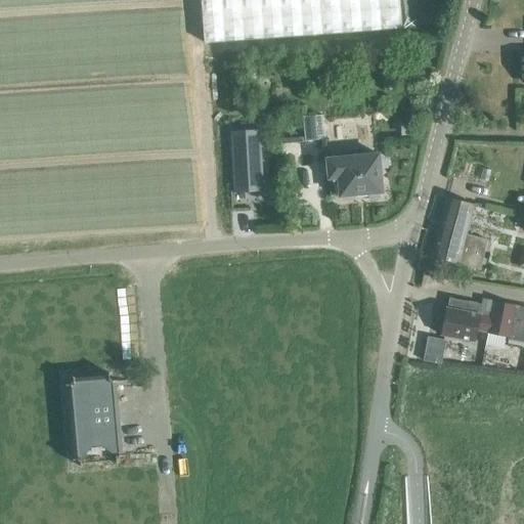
[(200,0),(204,42),(224,40),(401,28),(398,0),(200,0)]
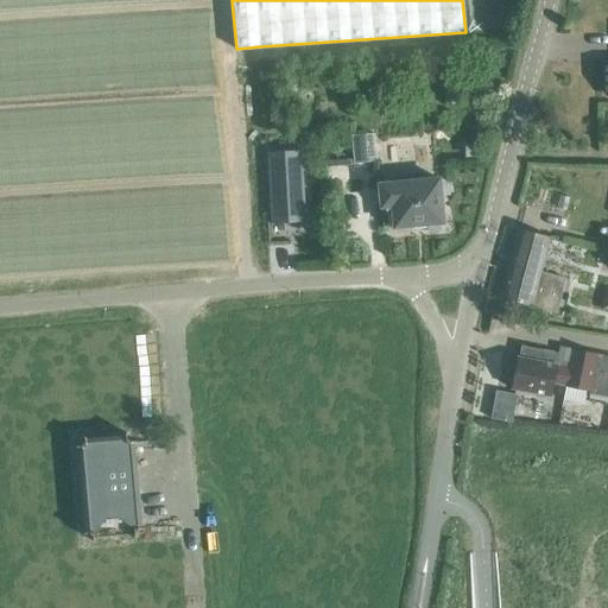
[(353,164),(367,163),(363,134),(350,135),(353,164)]
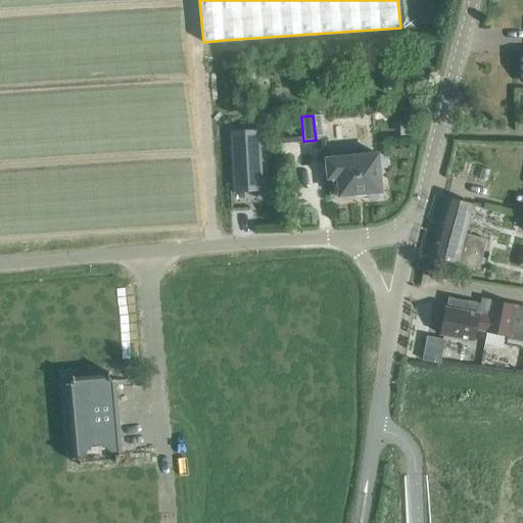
[(262,188),(258,130),(256,130),(257,132),(231,133),(231,131),(229,131),(232,193),(234,193),(234,189),(262,188)]
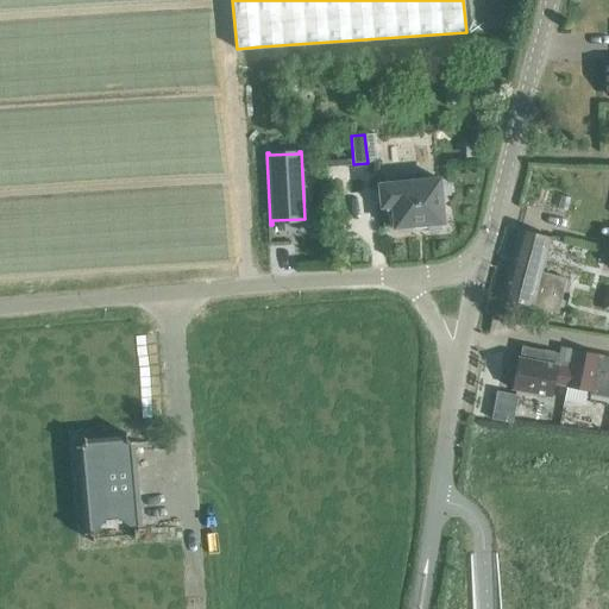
[(394,227),(427,225),(429,228),(438,227),(440,224),(444,224),(441,200),(445,196),(444,184),(439,182),(439,179),(380,184),(382,207),(393,207),(394,227)]
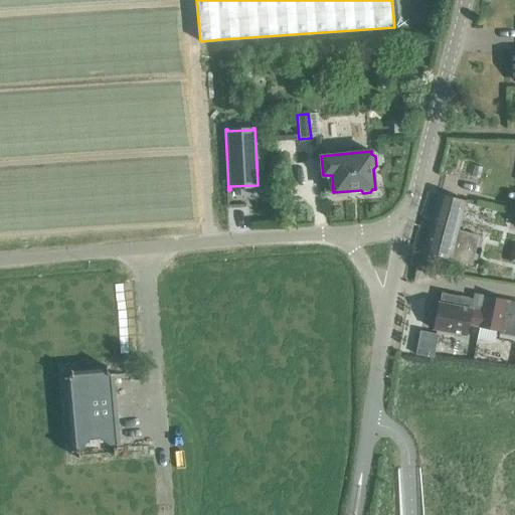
[(440,194),(423,252),(450,260),(471,266),(479,236),(457,230),(465,201),(440,194)]
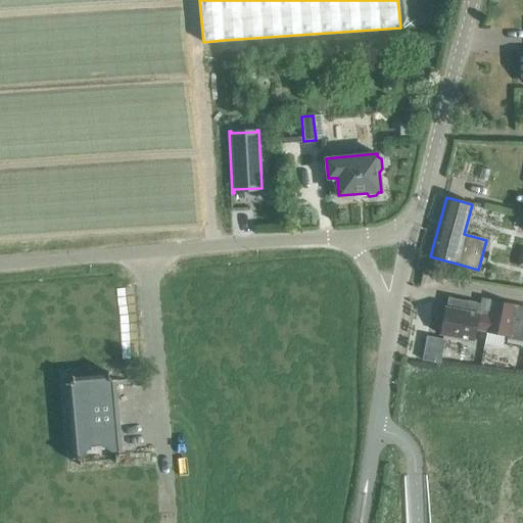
[(477,330),(487,332),(522,339),(522,305),(492,300),(489,315),(480,313),(479,313),(481,303),(448,297),(446,306),(445,305),(445,308),(440,307),(438,315),(443,316),(440,333),(458,337),(460,339),(468,341),(470,339),(475,340),(477,330)]
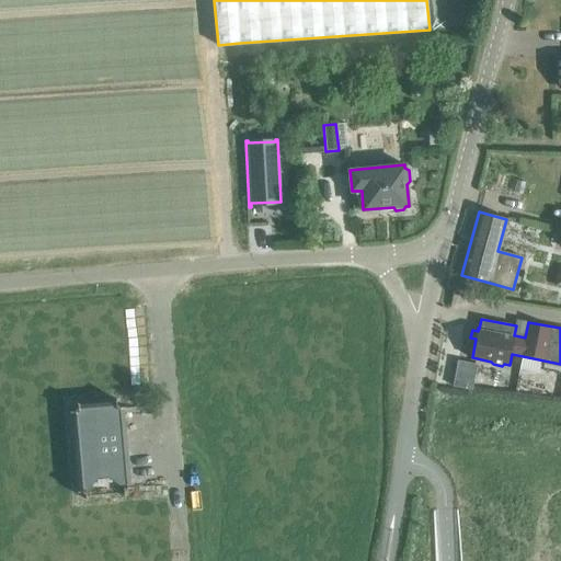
[(454,385),(472,388),(478,362),(459,358),(454,385)]
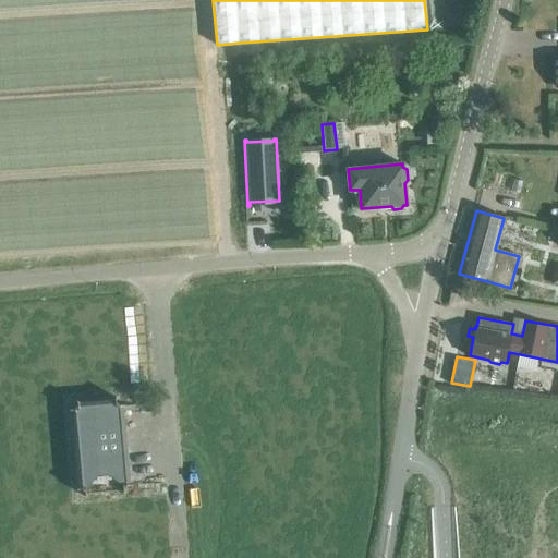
[(124,405),(125,405),(124,404),(120,404),(118,402),(117,397),(116,398),(80,401),(80,400),(77,401),(77,405),(75,409),(70,409),(71,411),(72,411),(80,488),(77,488),(77,490),(83,489),(85,492),(86,497),(88,497),(87,494),(123,490),(124,494),(125,494),(124,488),(128,486),(132,485),(124,411),(124,405)]
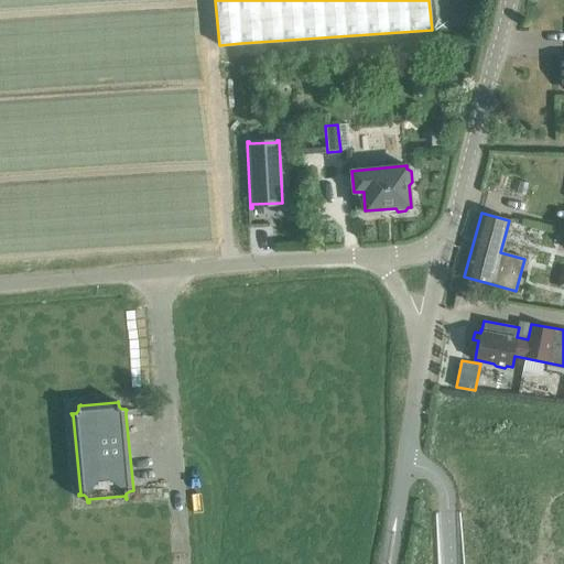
All buildings are outlined.
